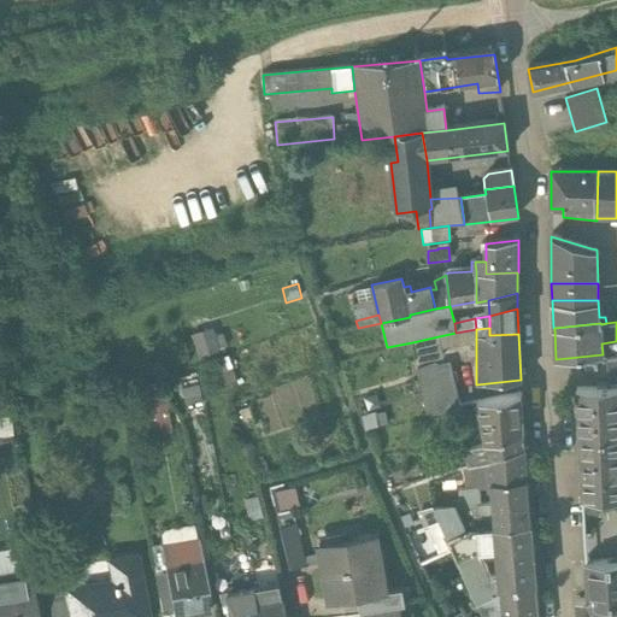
[(212,329),(191,338),(199,360),(228,350),(223,335),(216,338),(212,329)]
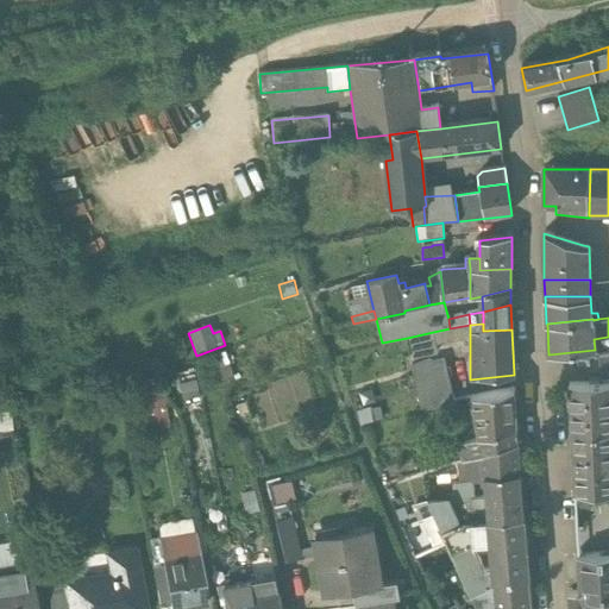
[(433,332),(407,338),(412,360),(432,356),(432,355),(437,353),(433,332)]
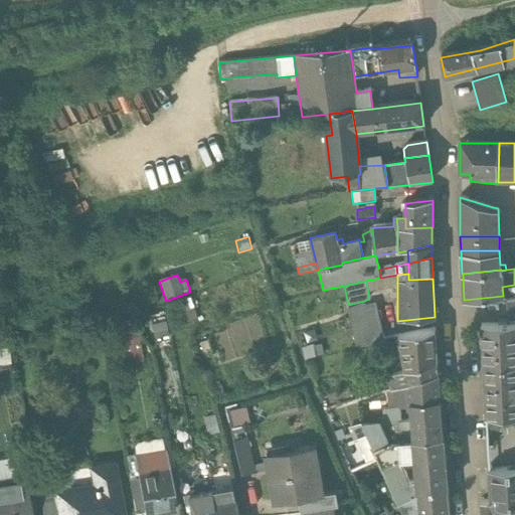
[(166,310),(147,317),(155,341),(174,334),(166,310)]
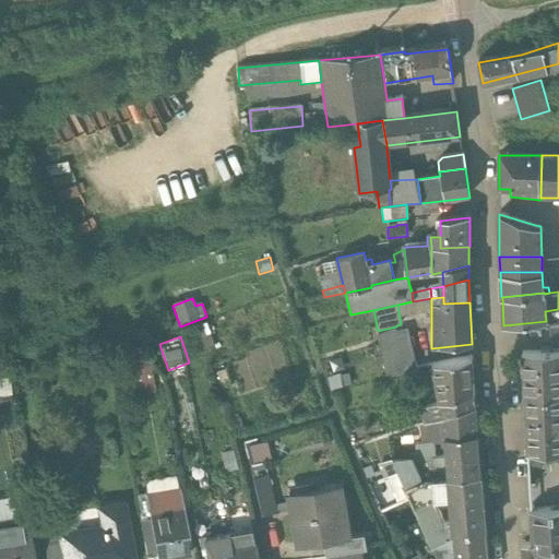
[(406,339),(379,344),(387,378),(416,371),(409,340),(406,340),(406,339)]
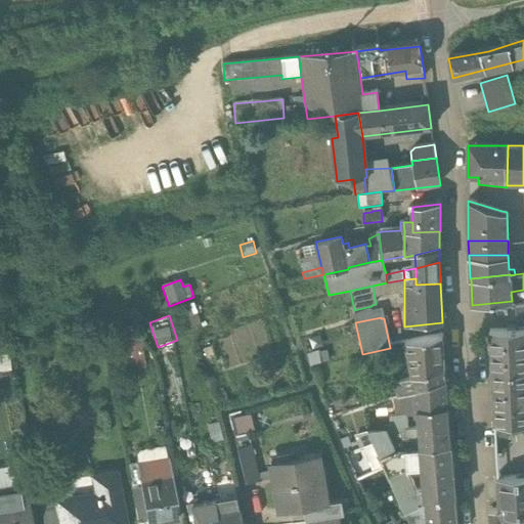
[(523,329),(489,331),(490,345),(491,345),(492,372),(523,370),(523,329)]
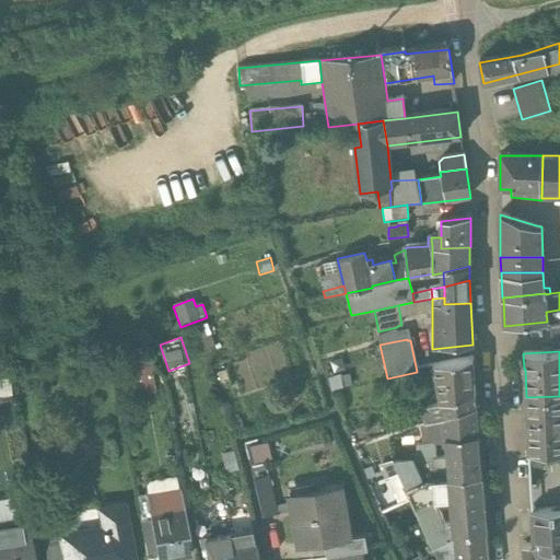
[(473,358),(428,366),(430,373),(434,373),(440,401),(475,393),(473,358)]
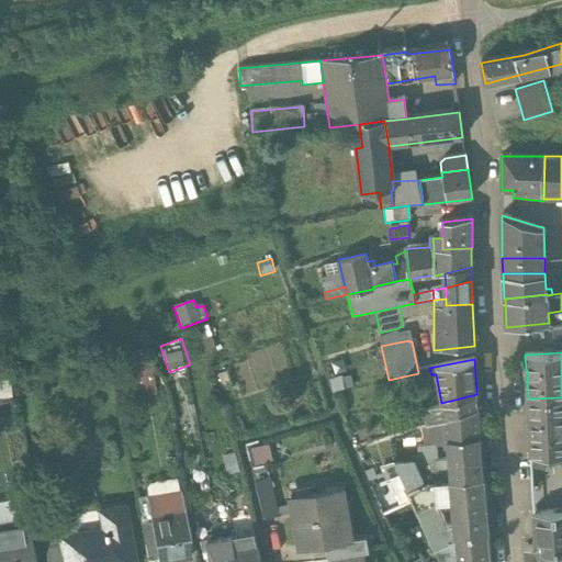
[(329,379),(333,392),(347,388),(343,375),(329,379)]
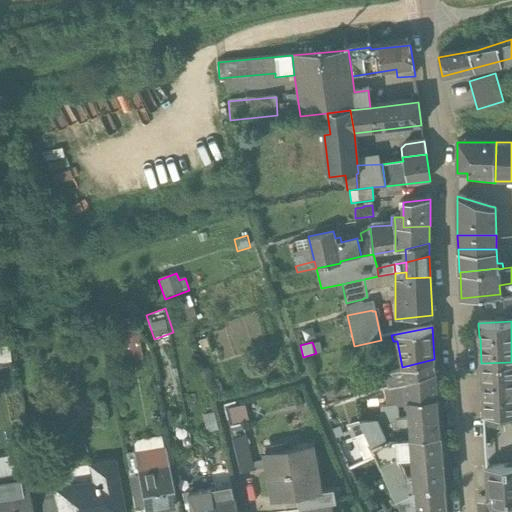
[(402,367),(356,381),(359,390),(378,384),(379,388),(383,387),(389,385),(389,386),(435,372),(434,359),(402,367)]
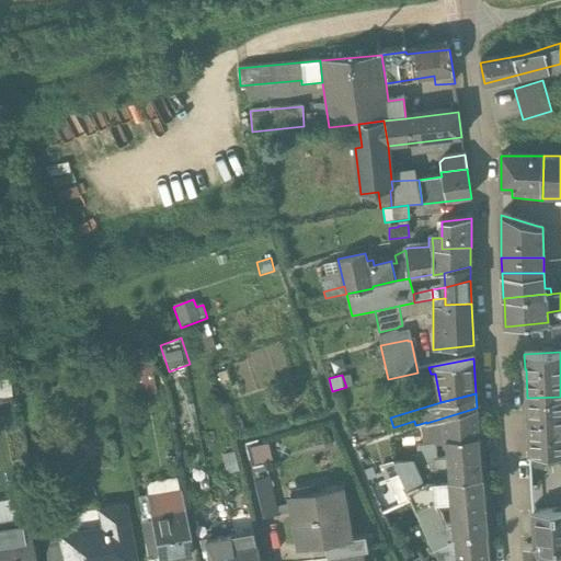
[(560,397),(527,398),(528,437),(560,436),(560,397)]
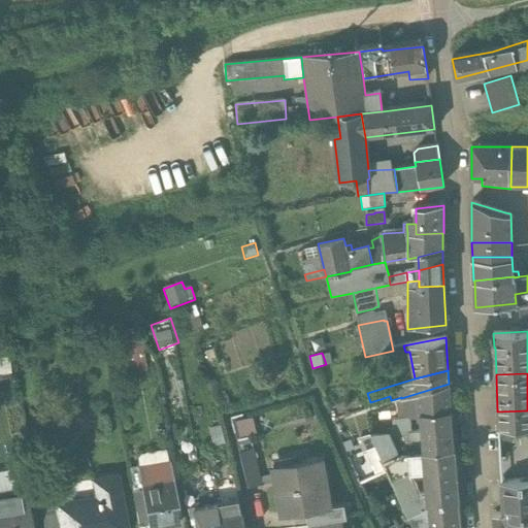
[(449,384),(401,398),(401,397),(395,399),(398,410),(398,421),(408,420),(421,418),(420,413),(451,409),(449,384)]
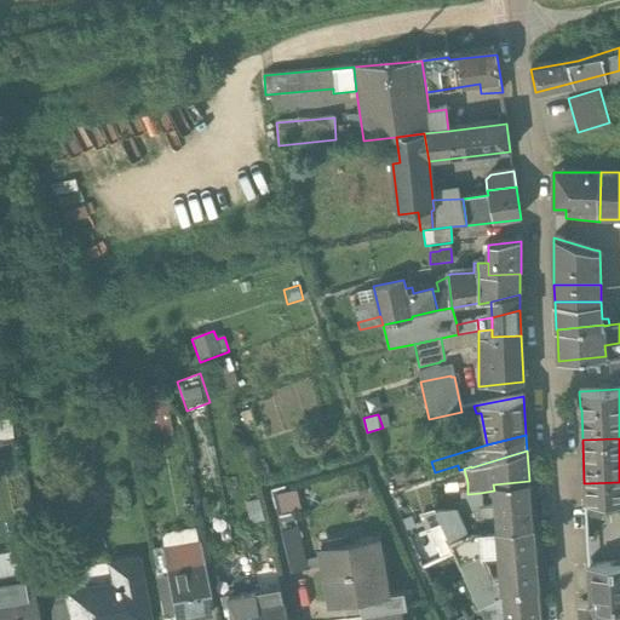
[(431,461),(419,466),(423,476),(435,472),(431,461)]
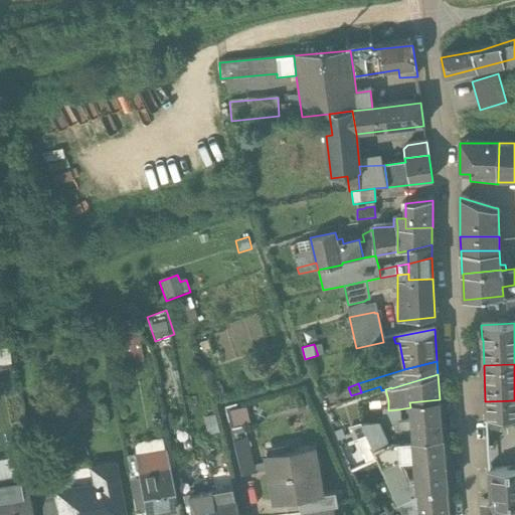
[(440,399),(409,402),(410,407),(411,421),(399,422),(398,409),(388,410),(383,410),(384,426),(380,426),(377,421),(361,423),(366,434),(373,452),(392,444),(413,441),(443,438),(440,399)]
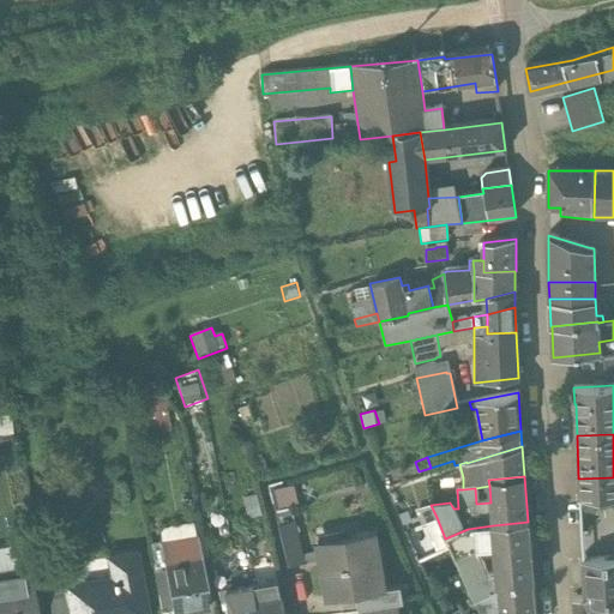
[(613,477),(578,479),(579,497),(613,494),(613,477)]
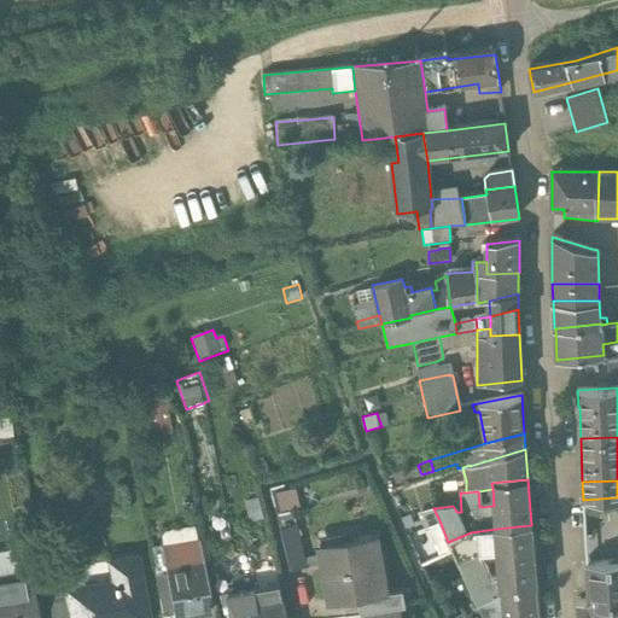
[(285,485),(270,490),(278,517),(292,513),(285,485)]
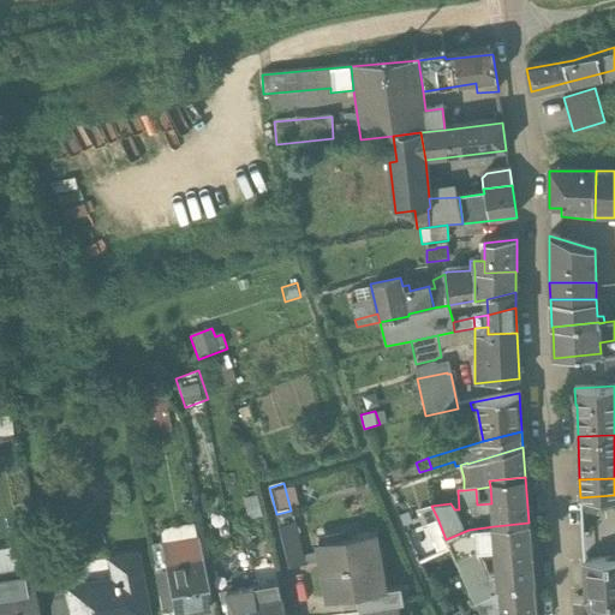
[(431,506),(418,511),(422,520),(424,519),(425,523),(437,518),(431,506)]
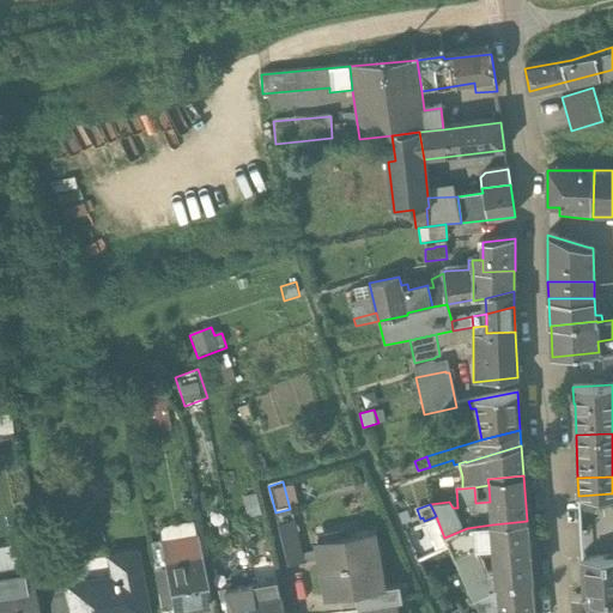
[(291,509),(275,514),(287,564),(305,560),(291,509)]
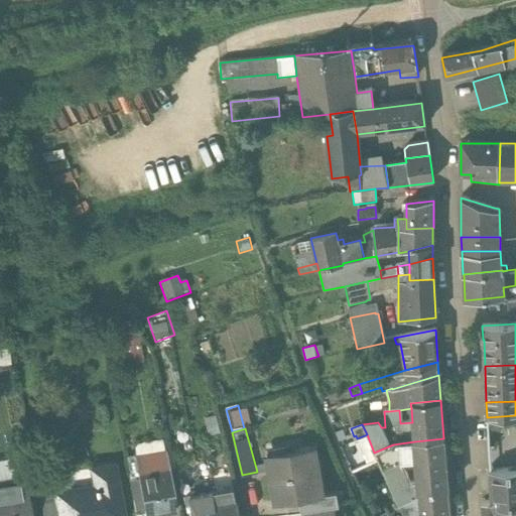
[(343,428),(336,431),(339,440),(346,437),(343,428)]
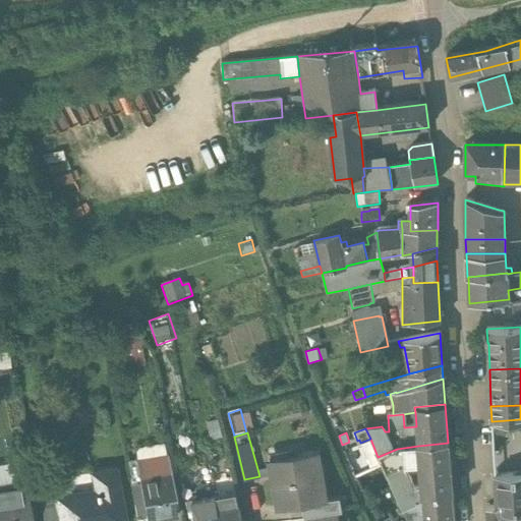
[(448,443),(418,446),(422,497),(452,494),(448,443)]
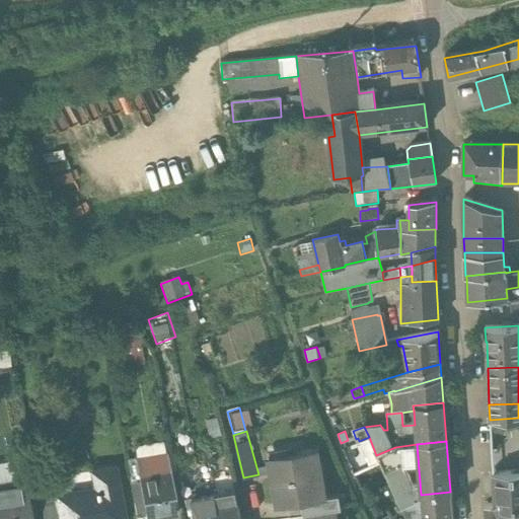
[(133,443),(123,444),(136,518),(146,518),(134,448),(133,443)]
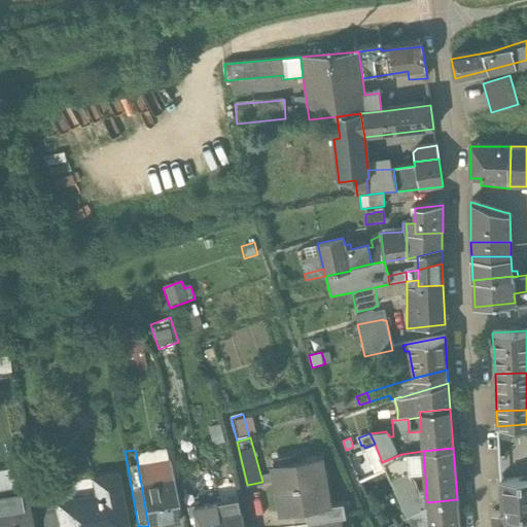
[(166,450),(136,455),(148,526),(162,526),(180,524),(170,460),(167,460),(166,450)]
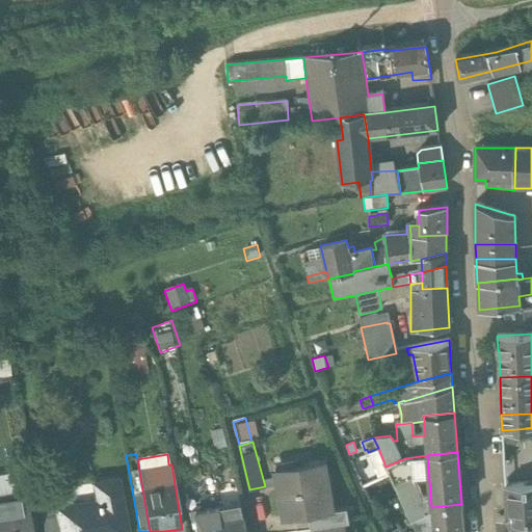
[(335,507),(326,459),(272,470),(282,519),(309,513),(336,509),(335,507)]
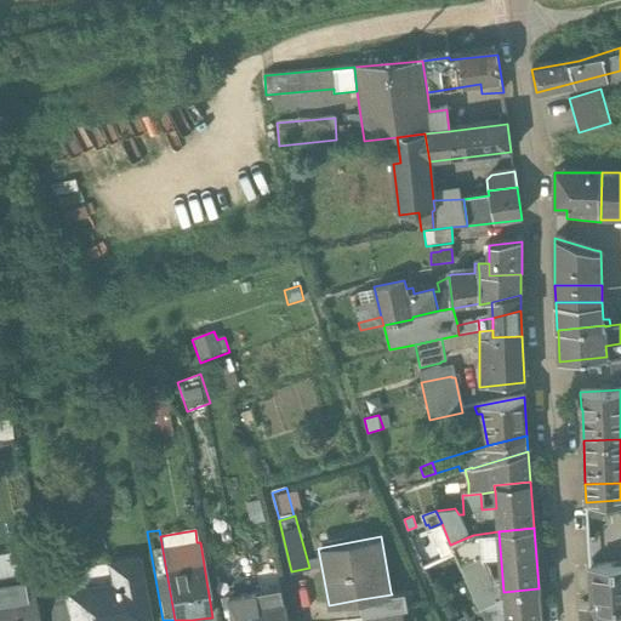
[(148,620),(136,562),(109,567),(113,587),(67,596),(66,596),(70,620),(148,620)]
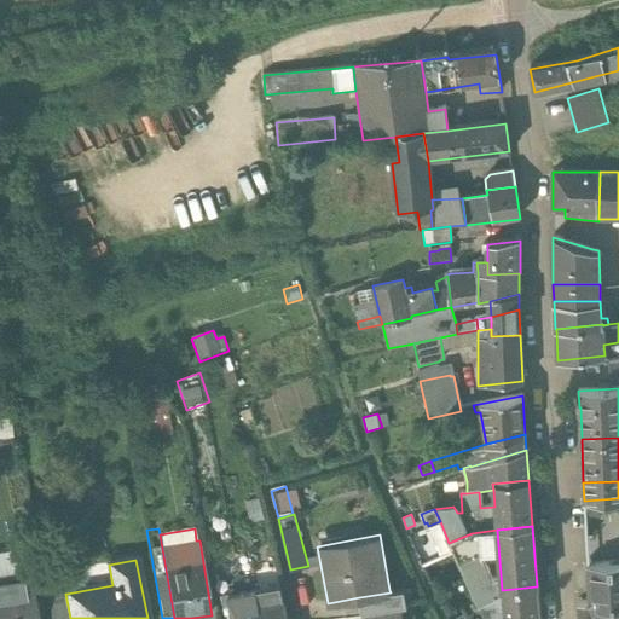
[(618,561),(588,563),(590,601),(597,601),(599,607),(618,605),(618,561)]
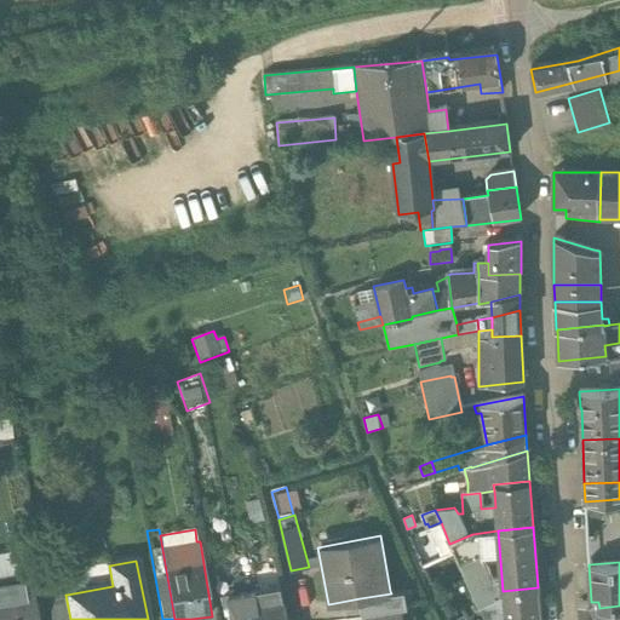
[(63,573),(44,578),(51,619),(70,619),(65,595),(67,595),(63,573)]
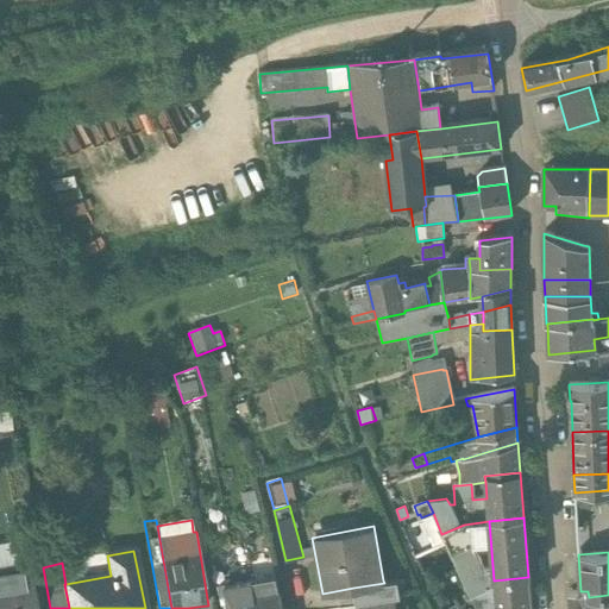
[(36,608),(30,569),(0,573),(0,608),(36,608)]
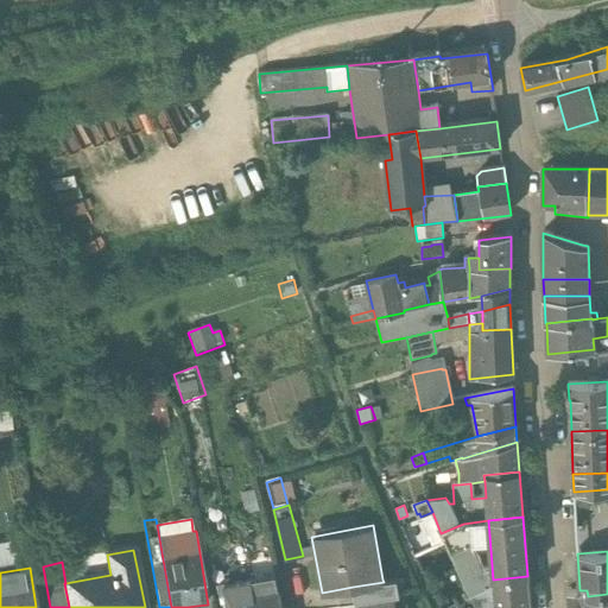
[(282,607),(276,574),(252,577),(257,607),(282,607)]
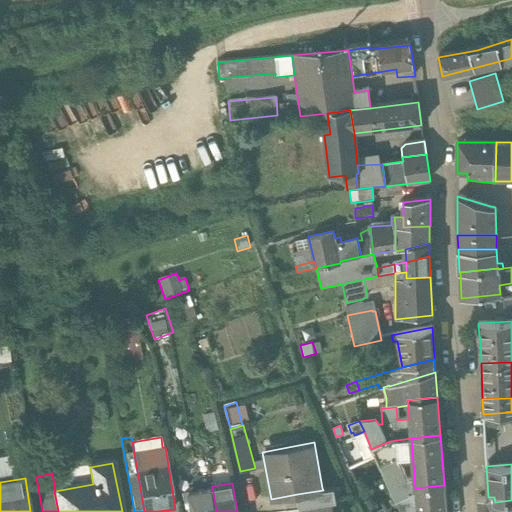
[(446,511),(444,485),(415,488),(415,491),(395,501),(399,510),(400,511),(403,511),(446,511)]
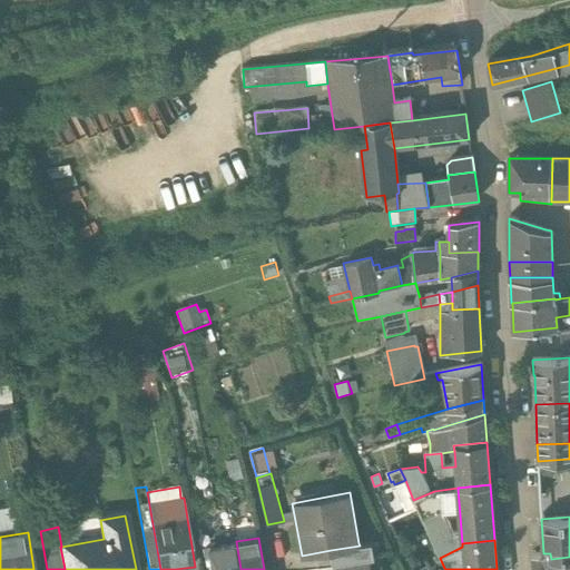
[(241,569),(236,541),(203,547),(206,568),(213,567),(213,569),(241,569)]
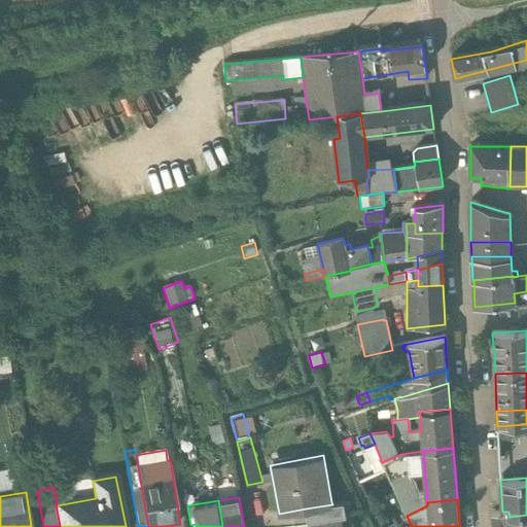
[(344,500),(331,502),(332,504),(306,508),(308,522),(310,522),(342,517),(346,516),(344,500)]
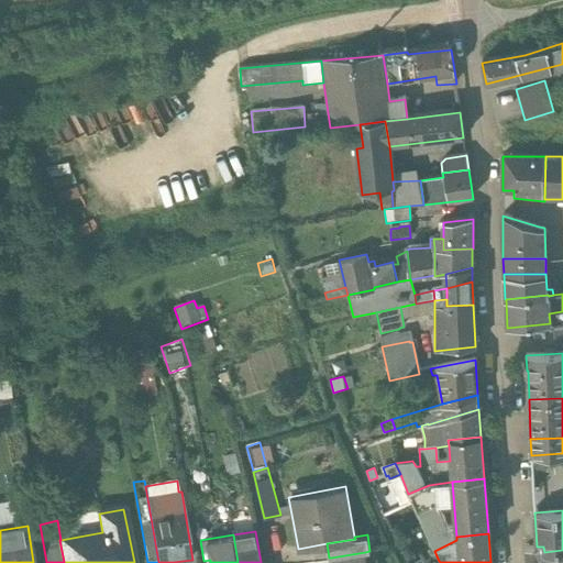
[(562,562),(562,550),(544,552),(543,547),(537,547),(529,548),(529,545),(526,545),(527,562),(562,562)]
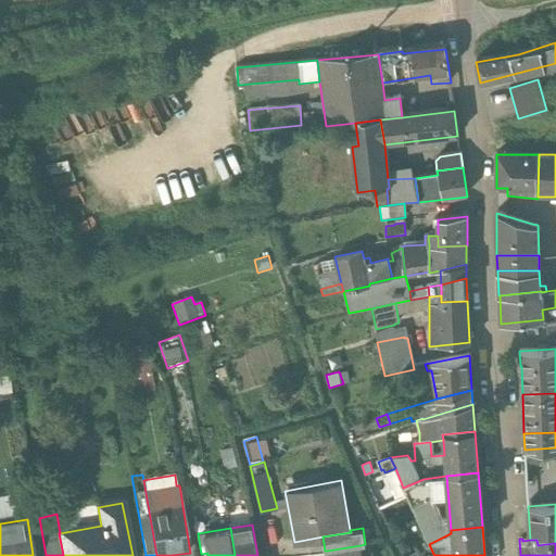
[(327,555),(362,555),(361,545),(327,551),(327,555)]
